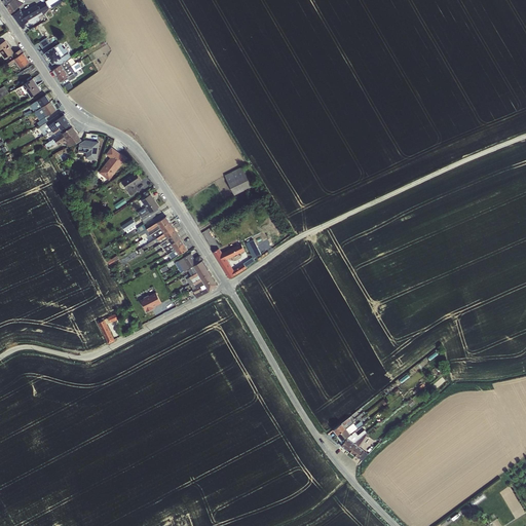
[(21,8),(11,13),(20,26),(42,11),(38,5),(25,13),(21,8)]
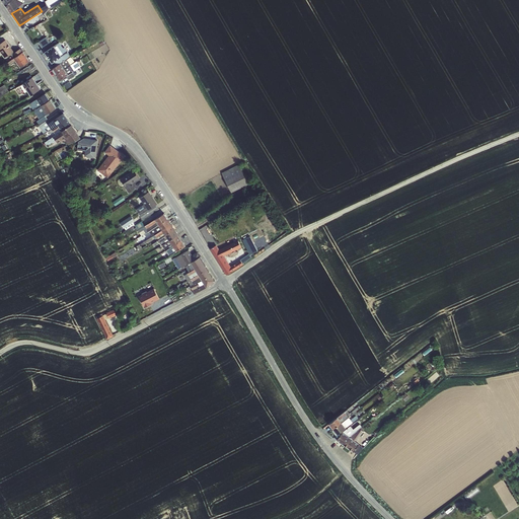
[(28,25),(44,13),(42,10),(26,22),(28,25)]
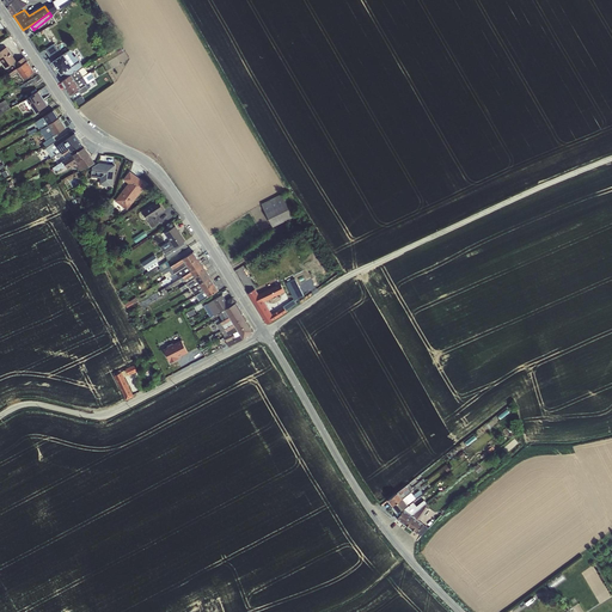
[(46,48),(49,55),(60,49),(55,42),(46,48)]
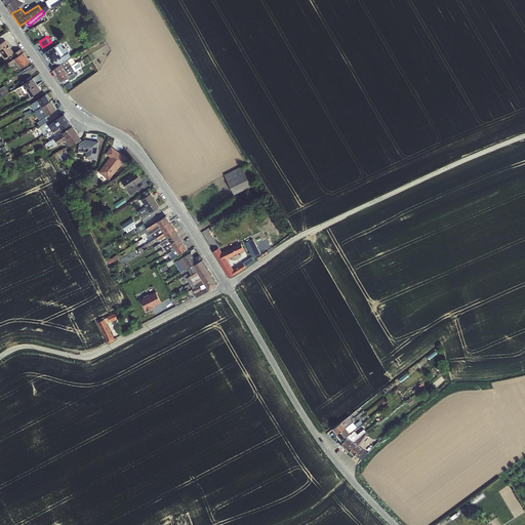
[(0,42),(0,49),(4,57),(13,52),(7,39),(0,42)]
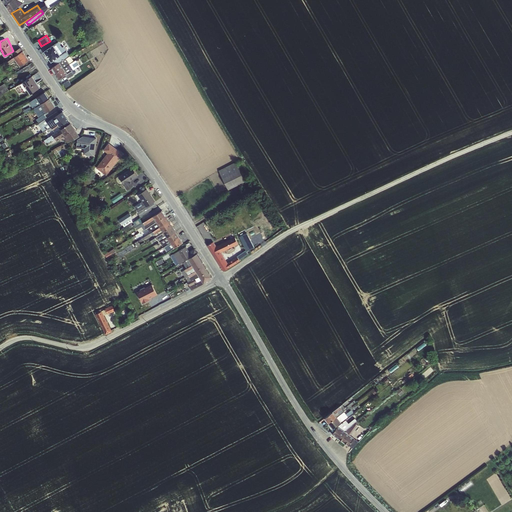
[(52,44),(43,50),(43,51),(49,62),(54,60),(56,63),(50,67),(58,79),(61,78),(66,74),(68,77),(75,75),(72,66),(76,64),(68,51),(69,54),(60,40),(58,41),(54,44),(52,44)]
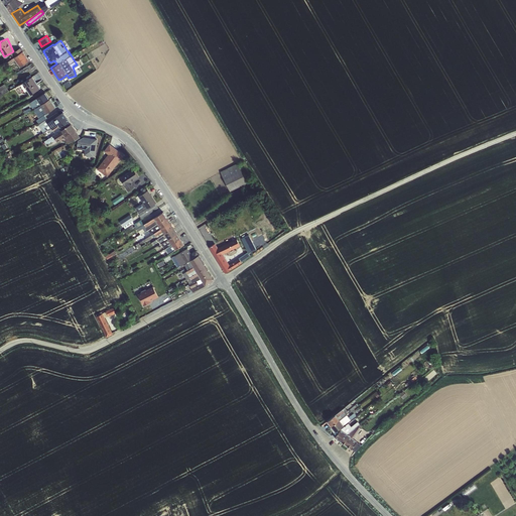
[(15,60),(20,67),(30,60),(21,47),(16,50),(19,53),(8,60),(10,65),(15,60)]
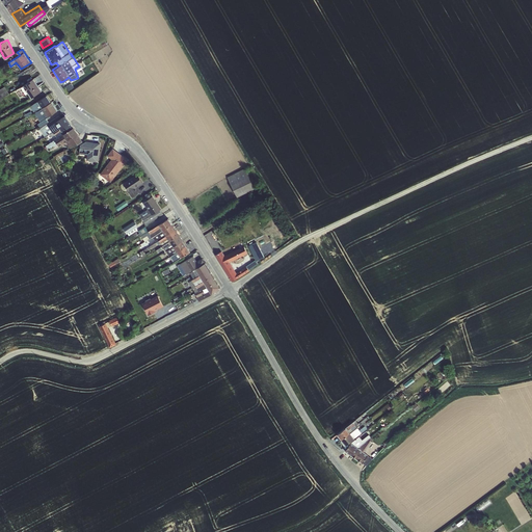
[(33,78),(22,85),(30,98),(42,90),(33,78)]
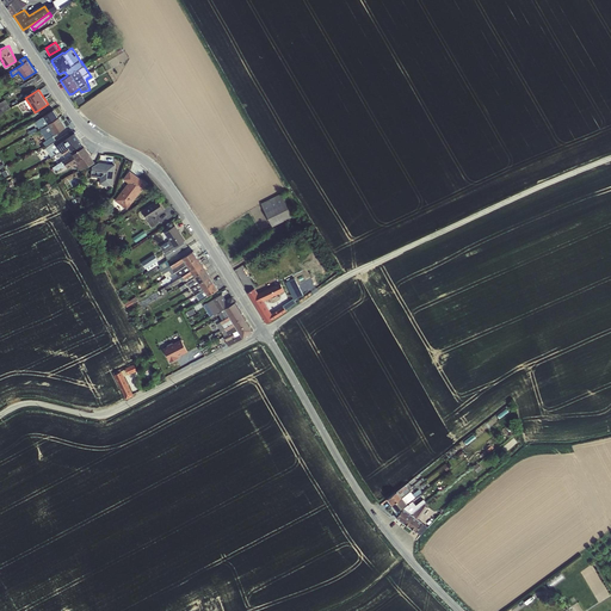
[(0,112),(11,107),(7,99),(0,103),(0,112)]
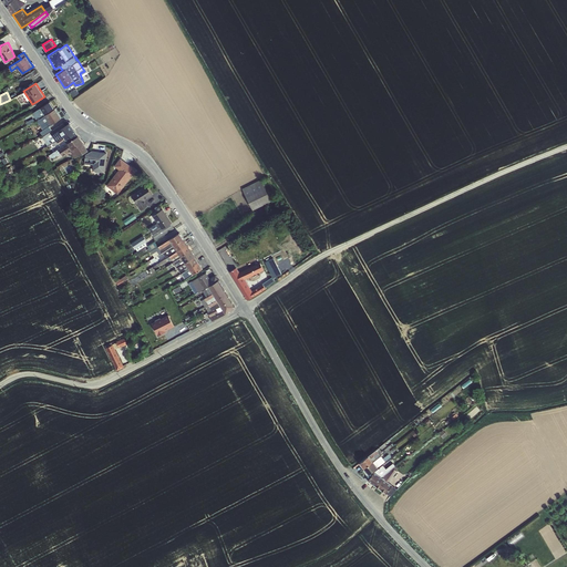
[(32,112),(37,119),(54,107),(50,101),(32,112)]
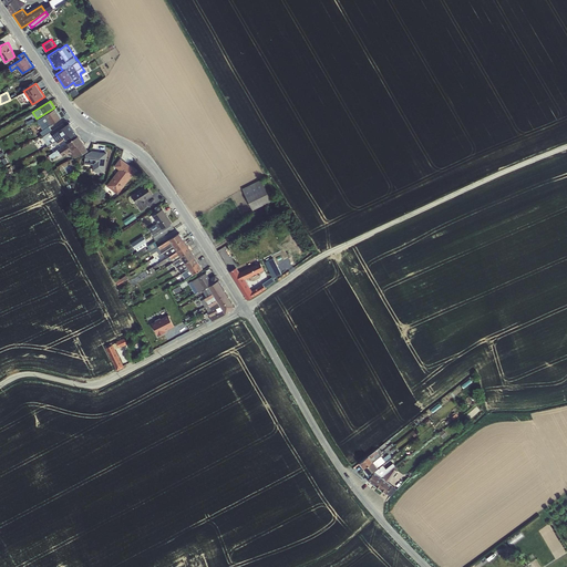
[(44,134),(52,130),(50,125),(62,117),(55,109),(37,121),(44,134)]
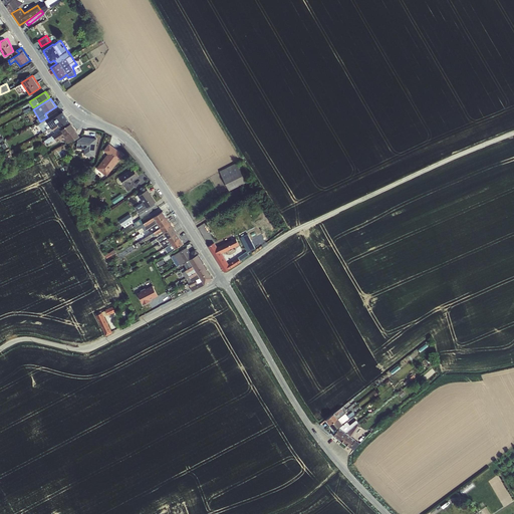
[(60,127),(69,121),(62,111),(47,121),(51,127),(57,123),(60,127)]
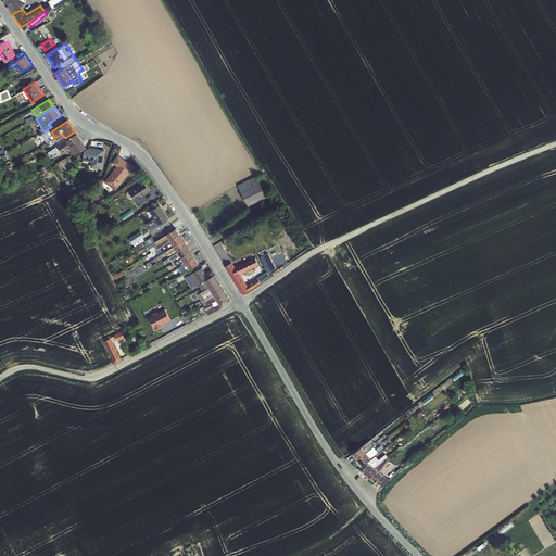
[(47,142),(54,138),(50,130),(42,135),(47,142)]
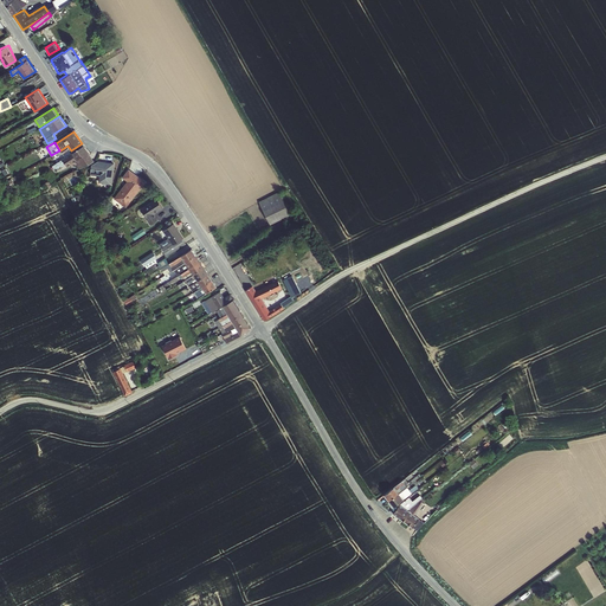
[(81,168),(94,162),(85,144),(71,152),(73,158),(64,162),(66,166),(77,161),(81,168)]
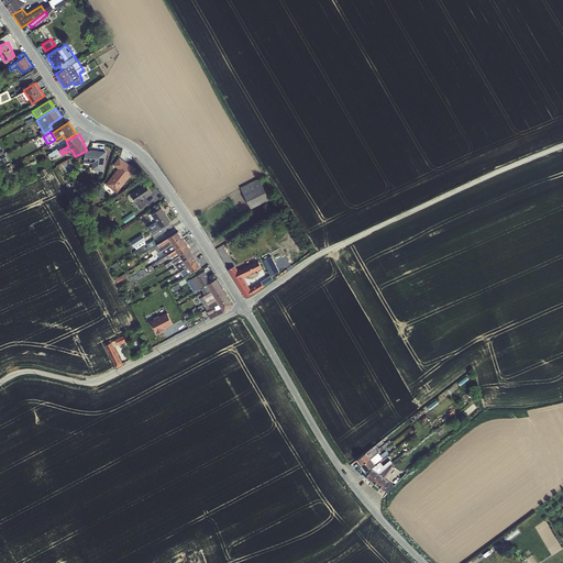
[(105,170),(107,151),(85,148),(84,163),(92,163),(91,169),(105,170)]
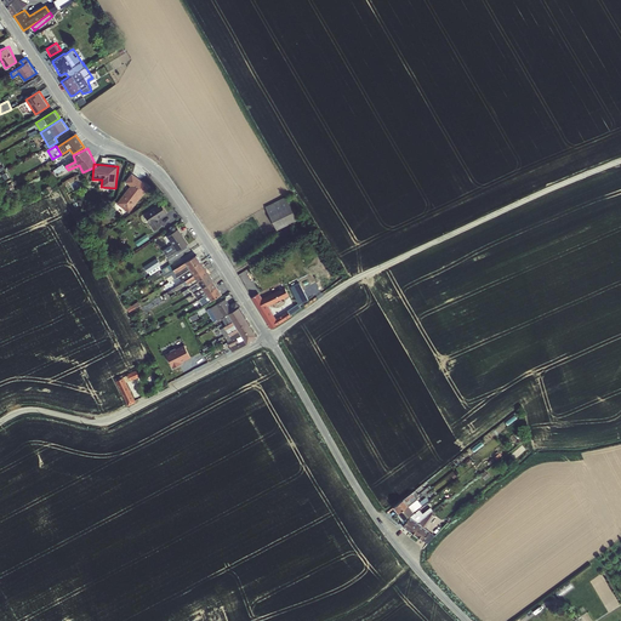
[(125,182),(131,186),(118,203),(130,212),(151,186),(132,172),(125,182)]
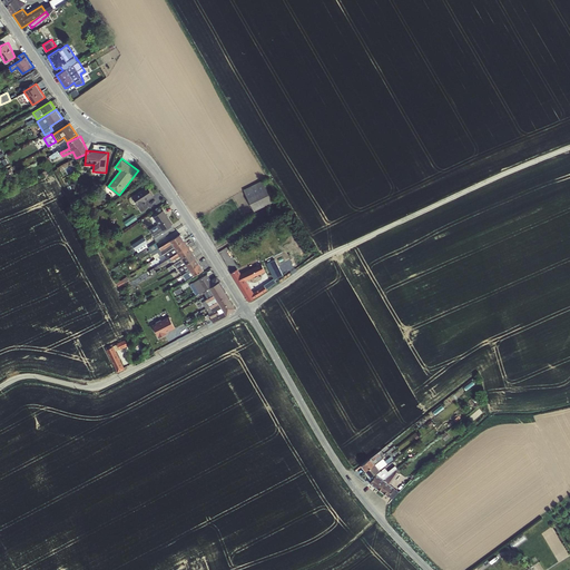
[(264,180),(244,188),(252,210),(272,203),(264,180)]
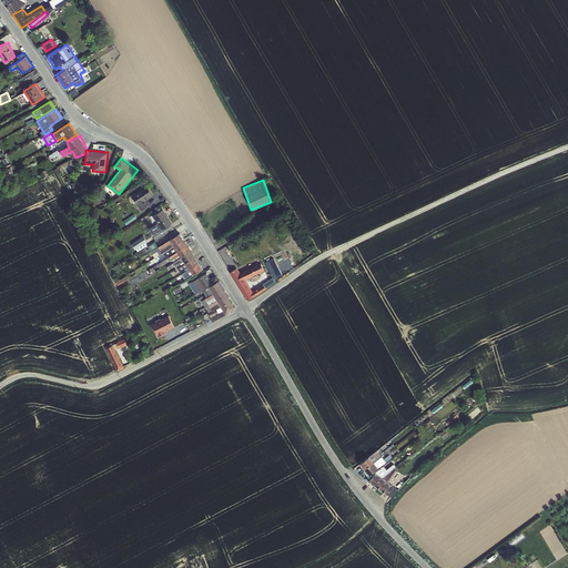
[(140,211),(149,205),(146,200),(153,196),(149,186),(132,194),(140,211)]
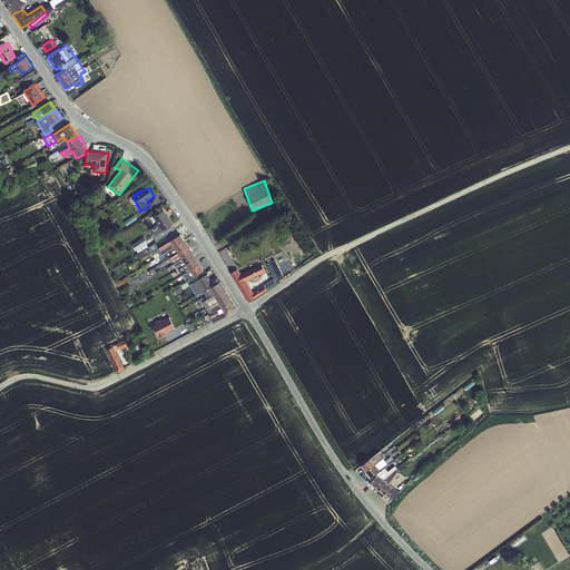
[(150,229),(157,241),(164,236),(161,233),(168,229),(170,232),(176,228),(164,209),(154,216),(158,224),(150,229)]
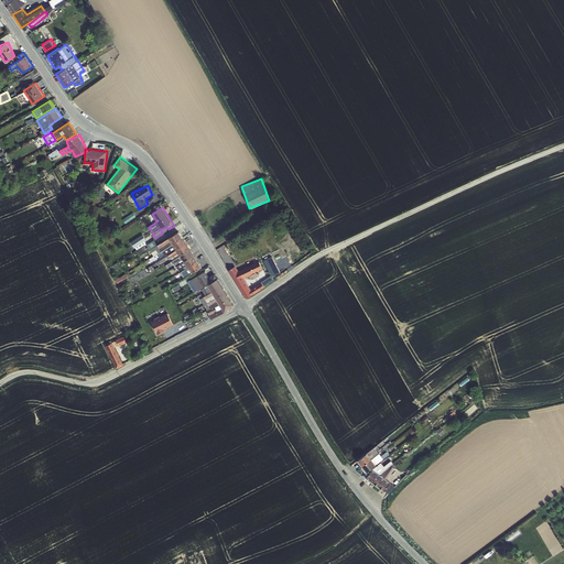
[(126,223),(137,216),(134,213),(123,219),(126,223)]
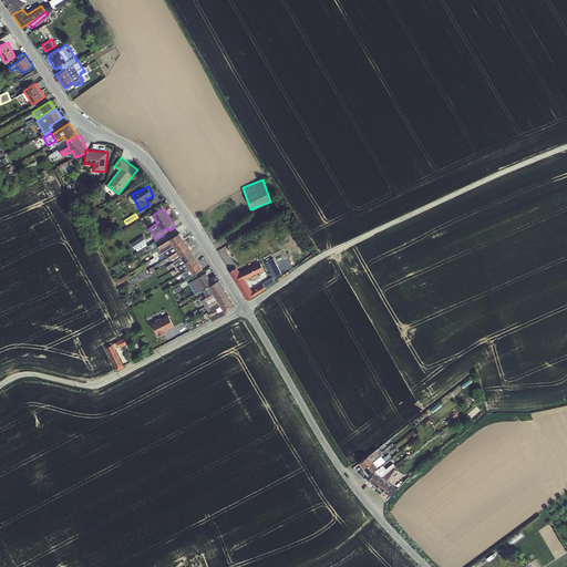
[(185,278),(202,269),(181,233),(151,249),(155,257),(164,253),(167,257),(178,251),(188,269),(182,272),(185,278)]
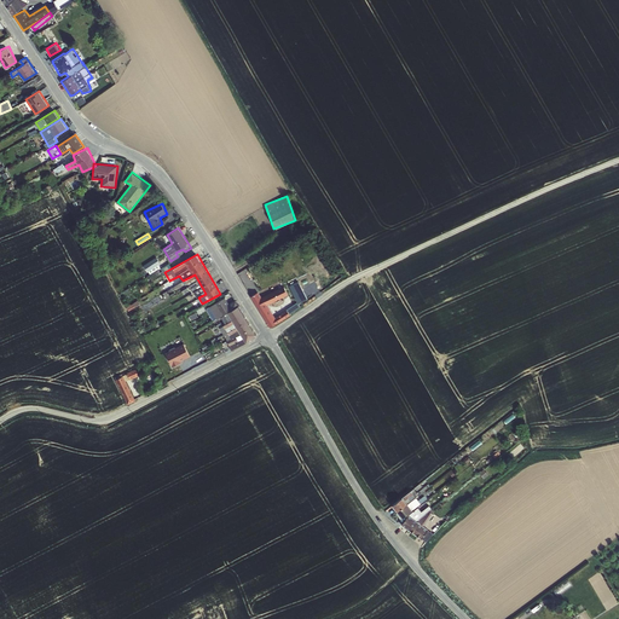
[(157,256),(144,264),(149,273),(162,266),(157,256)]
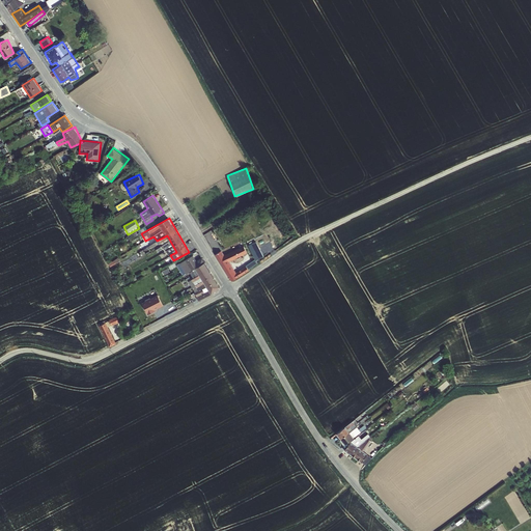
[(256,241),(249,244),(252,253),(260,250),(256,241)]
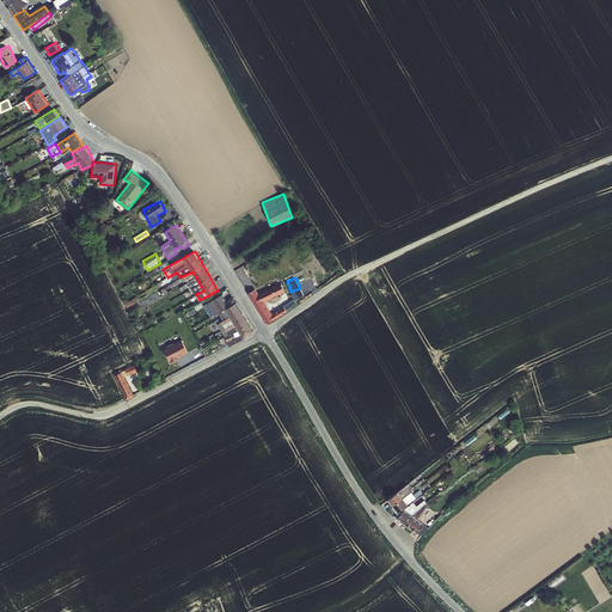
[(188,281),(194,294),(202,291),(199,282),(195,283),(194,279),(188,281)]
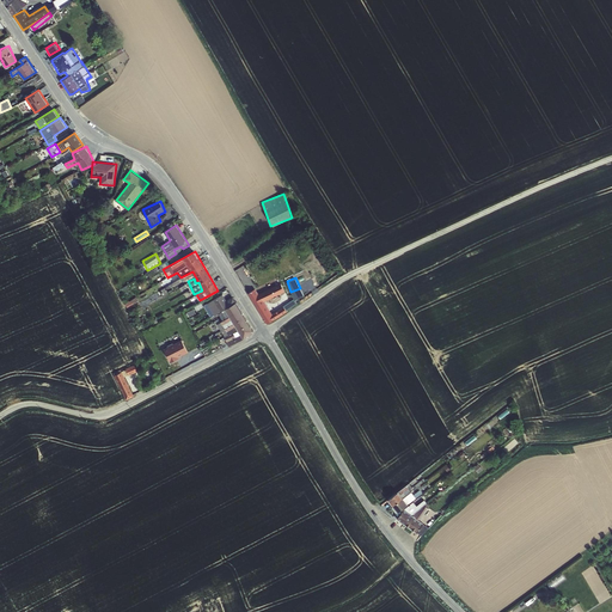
[(249,292),(267,323),(298,305),(295,299),(271,312),(265,301),(269,299),(271,303),(287,293),(282,286),(270,292),(268,288),(259,293),(256,288),(249,292)]
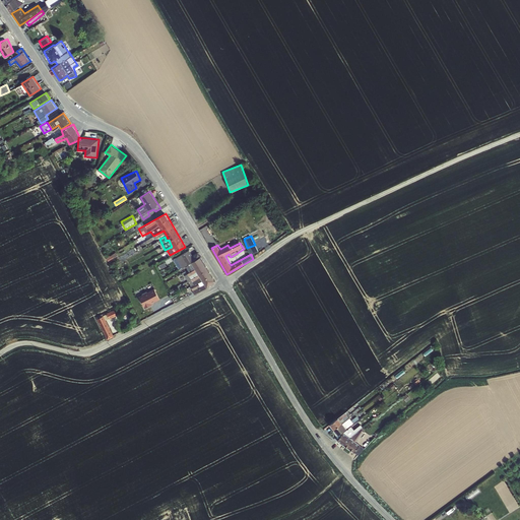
[(174,258),(179,269),(186,265),(190,272),(186,274),(194,294),(214,283),(199,252),(192,255),(190,250),(174,258)]
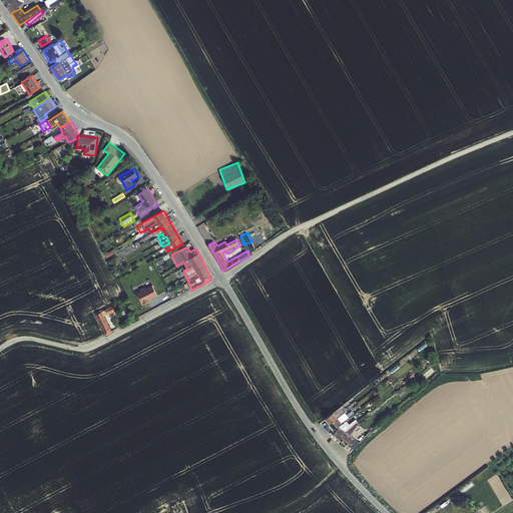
[(158,296),(153,285),(136,291),(141,303),(158,296)]
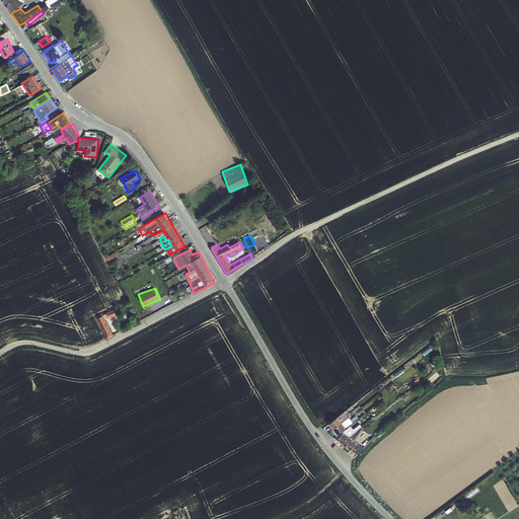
[(115,308),(106,312),(109,318),(118,314),(115,308)]
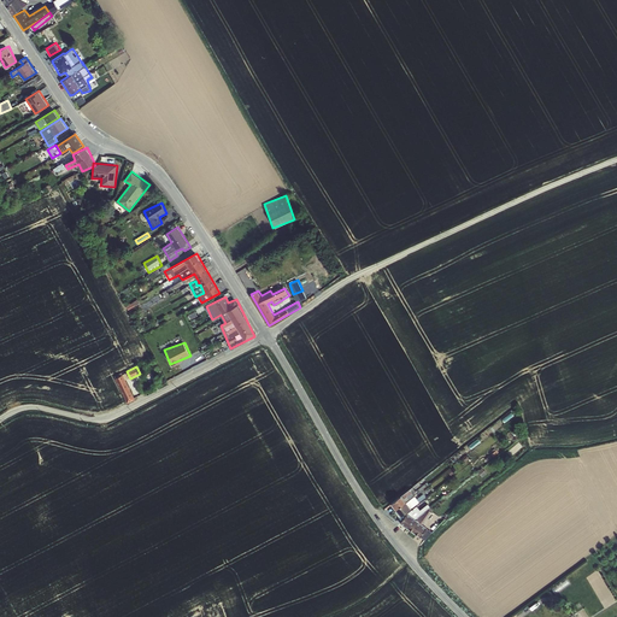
[(117,377),(127,403),(135,400),(125,374),(117,377)]
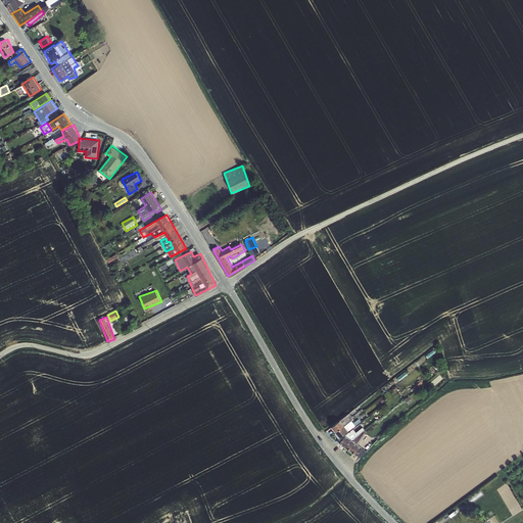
[(331,426),(339,437),(362,421),(360,418),(353,422),(347,413),(331,426)]
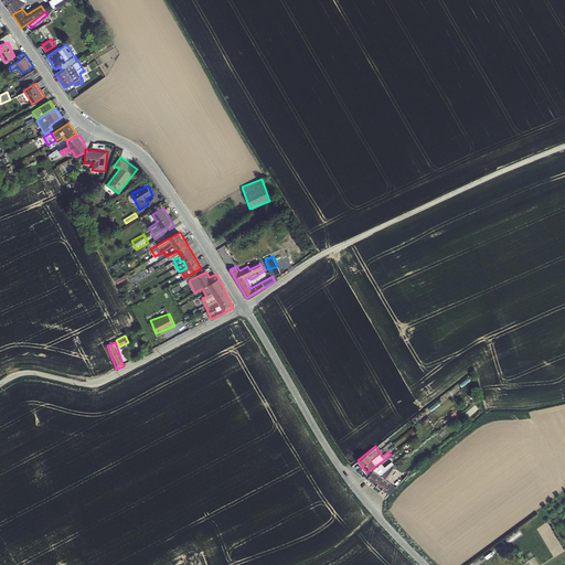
[(396,486),(387,480),(397,466),(391,461),(386,466),(380,461),(366,478),(390,494),(396,486)]
